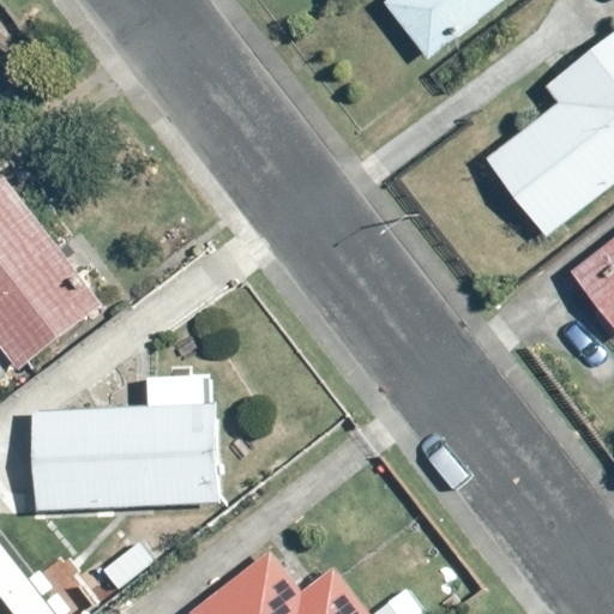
[(386,0),(383,4),(426,60),(505,0),(386,0)]
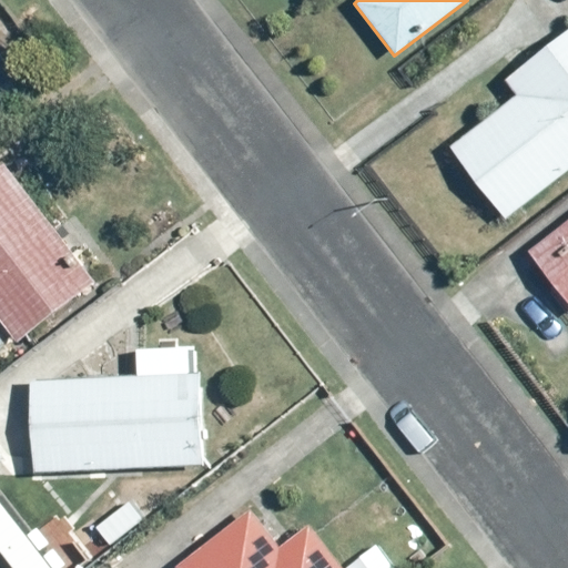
[(516,94),(448,146),(505,220),(567,171),(567,30),(504,79),(516,94)]
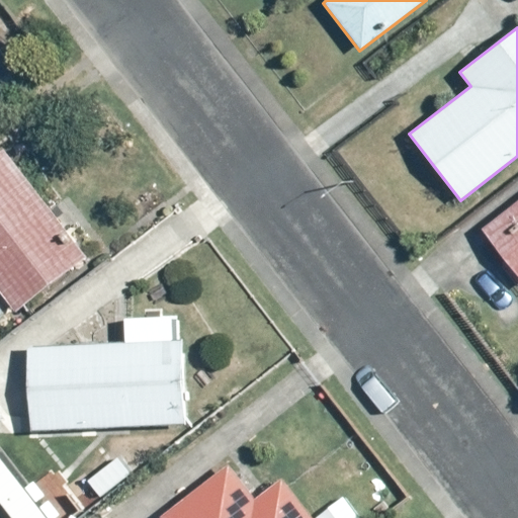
[(3,149),(0,151),(0,292),(15,312),(86,257),(3,149)]
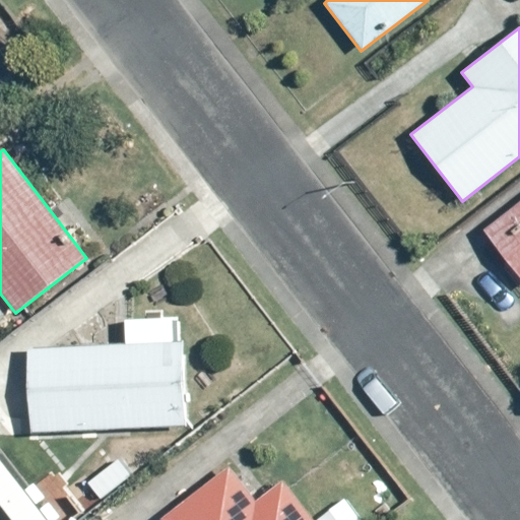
[(519,198),(480,230),(519,279),(519,198)]
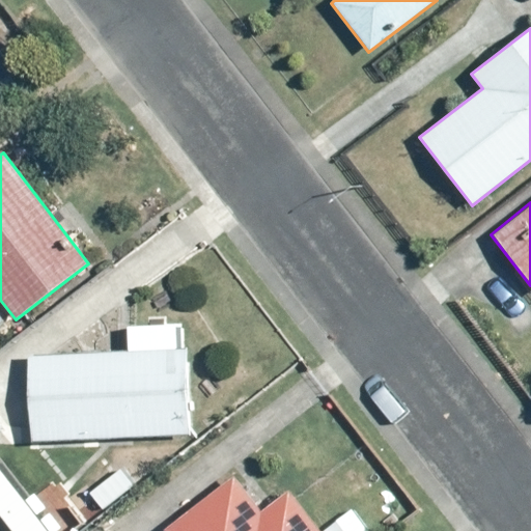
[(128,351),(27,357),(32,443),(192,434),(187,325),(127,328),(128,351)]
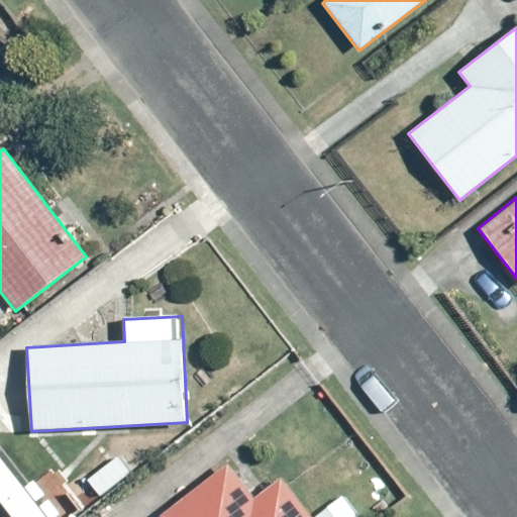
[(227,463),(160,516),(312,516),(282,477),(253,498),(227,463)]
